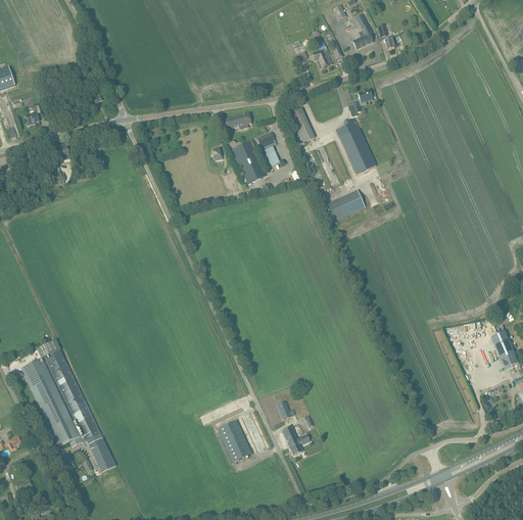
[(333,7),(339,18),(346,15),(341,4),(333,7)]
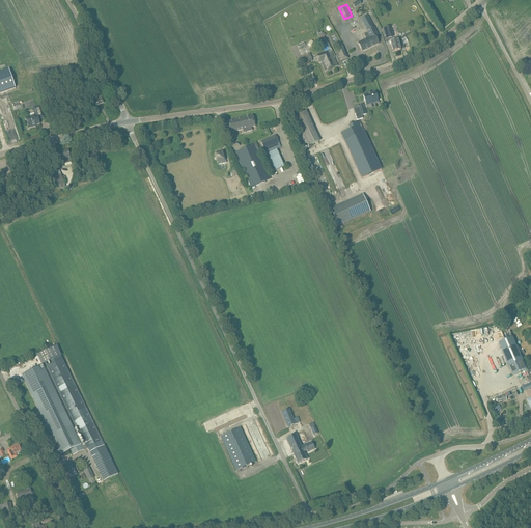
[(372,23),(370,19),(367,14),(361,17),(366,27),(372,23)]
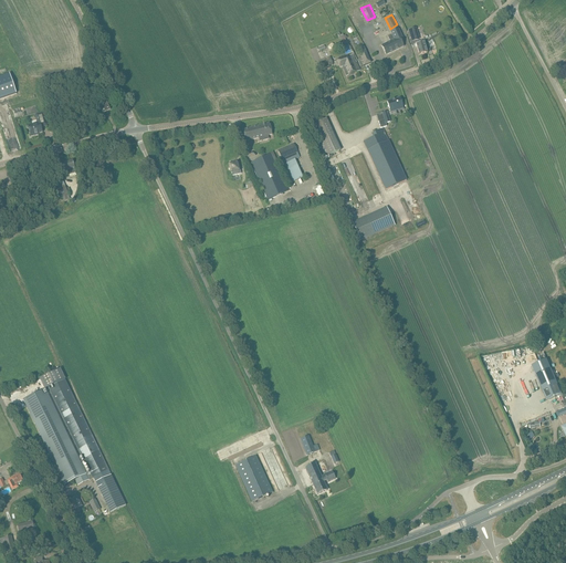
[(390,39),(381,43),(386,52),(404,43),(400,37),(402,35),(398,25),(391,29),(391,31),(387,33),(390,39)]
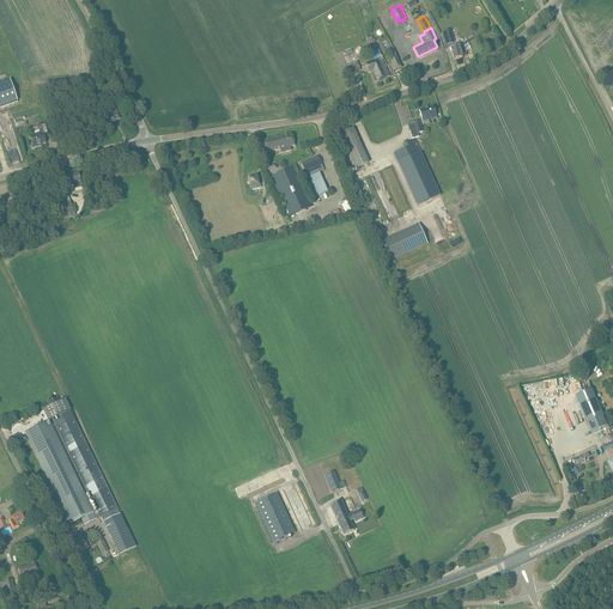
[(449,41),(451,50),(454,56),(462,53),(460,41),(455,43),(450,28),(442,30),(445,42),(449,41)]
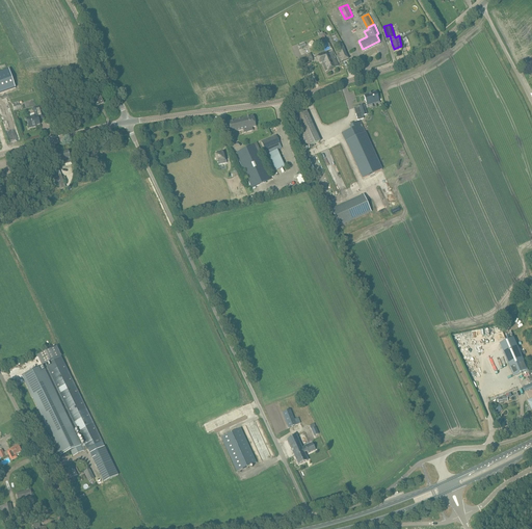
[(349,56),(342,40),(336,43),(342,59),(349,56)]
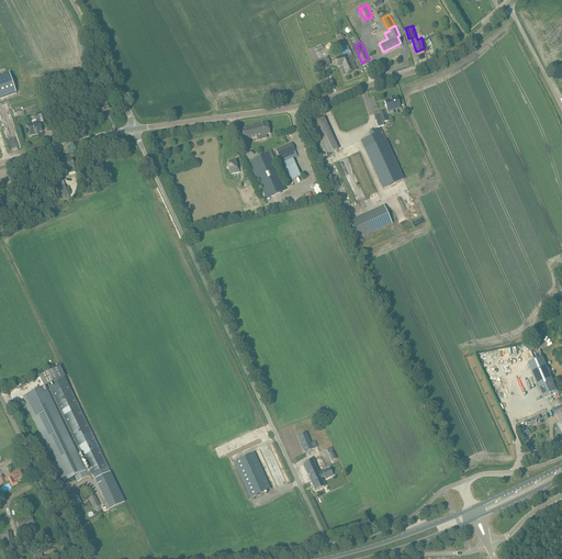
[(339,63),(340,64),(355,58),(353,56),(352,57),(350,52),(335,56),(337,64),(339,63)]
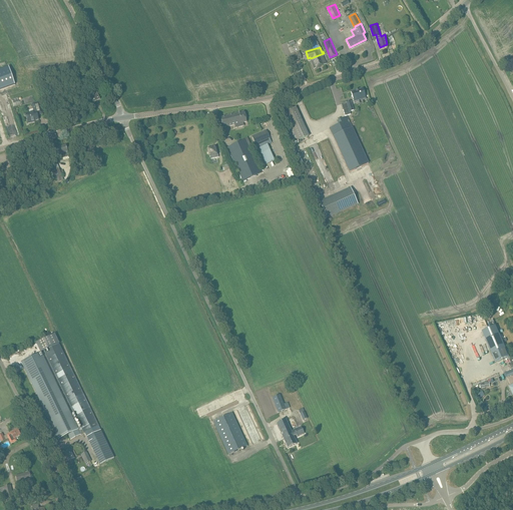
[(291,60),(302,55),(300,48),(289,53),(291,60)]
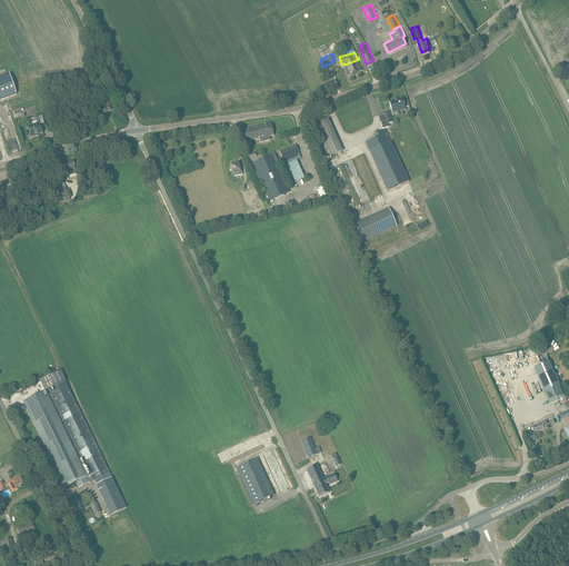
[(362,68),(360,62),(359,59),(345,65),(348,73),(362,68)]
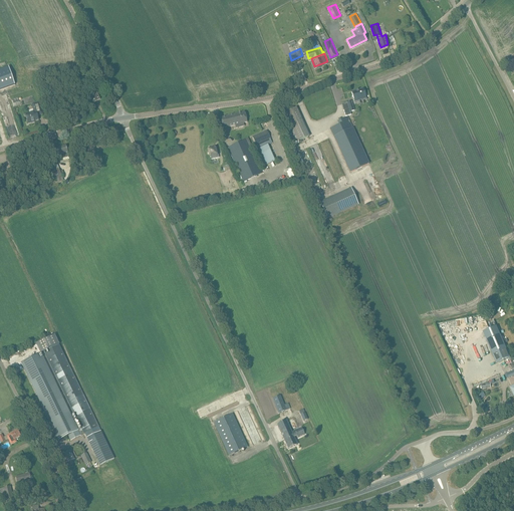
[(365,94),(363,85),(351,89),(354,99),(358,98),(358,96),(365,94)]
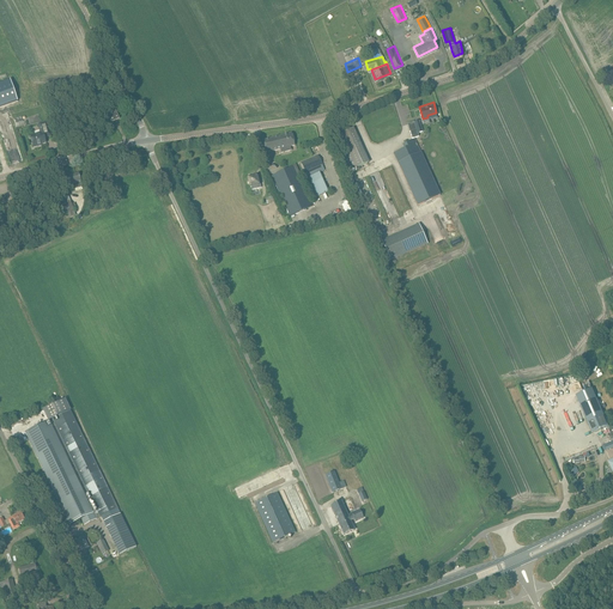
[(108,111),(111,119),(120,115),(115,107),(108,111)]
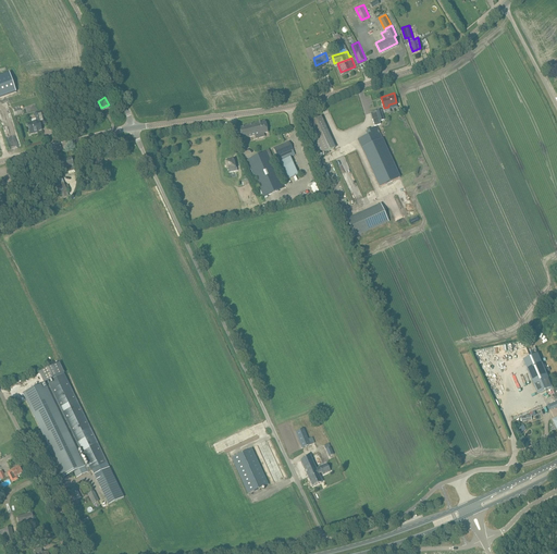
[(381,107),(376,108),(379,114),(373,117),(374,123),(381,121),(380,119),(384,117),(381,107)]
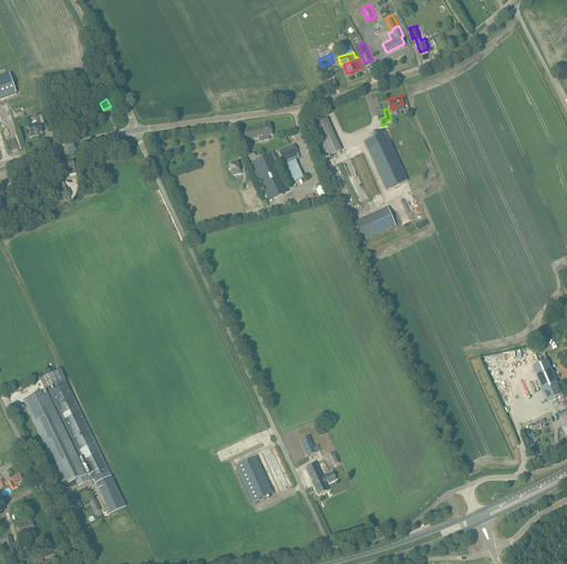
[(28,123),(29,127),(31,133),(35,133),(35,132),(42,130),(41,125),(48,123),(47,118),(44,110),(35,113),(38,121),(28,123)]
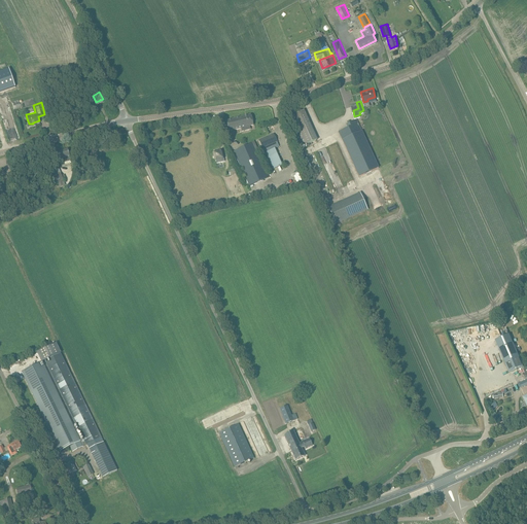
[(288,114),(290,119),(302,144),(316,138),(303,108),(288,114)]
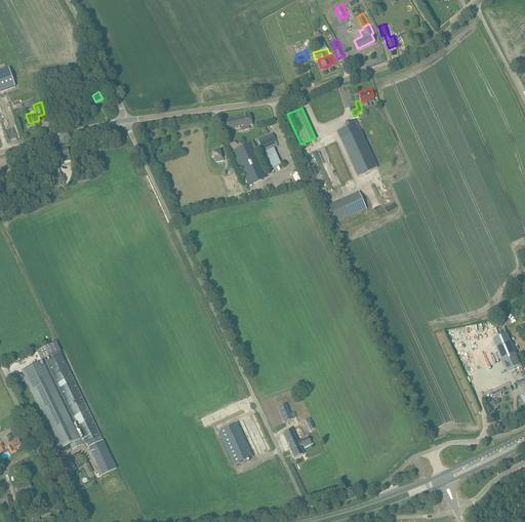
[(249,126),(248,123),(252,122),(249,112),(225,118),(228,129),(240,125),(241,128),(249,126)]
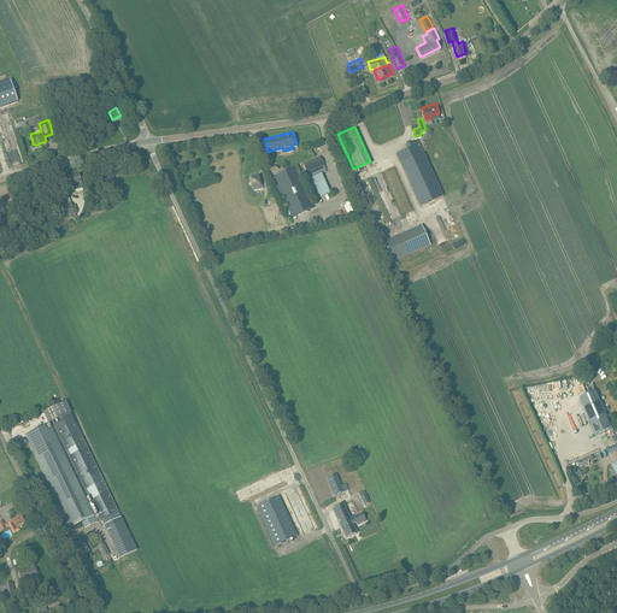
[(444,193),(435,175),(418,137),(405,143),(407,147),(397,151),(421,202),(444,193)]
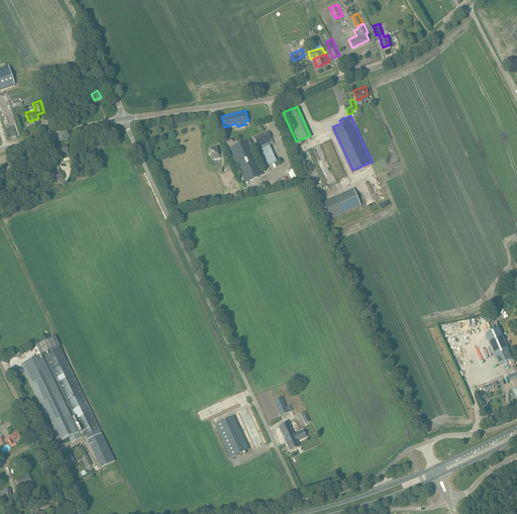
[(269,129),(254,135),(260,147),(260,148),(267,165),(278,159),(271,142),(274,141),(269,129)]
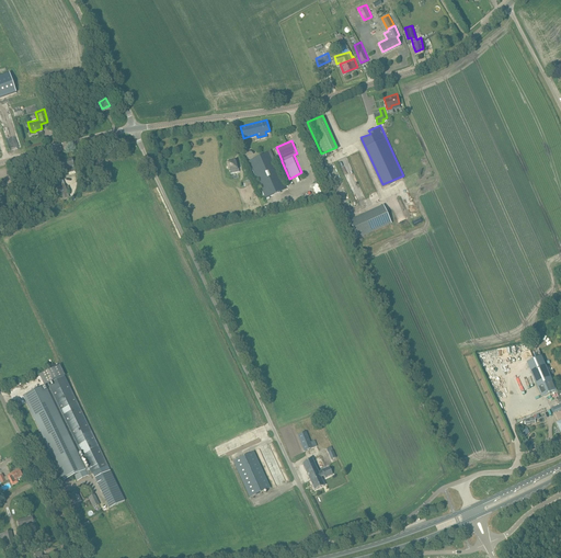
[(286,186),(270,149),(249,158),(265,195),(286,186)]
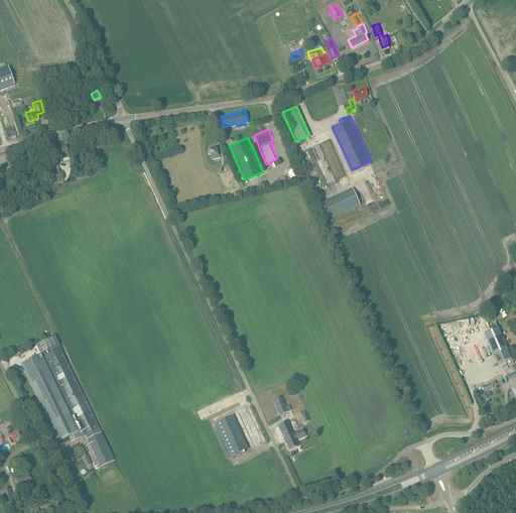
[(67,144),(58,146),(59,151),(61,157),(63,156),(69,155),(70,155),(68,149),(67,144)]
